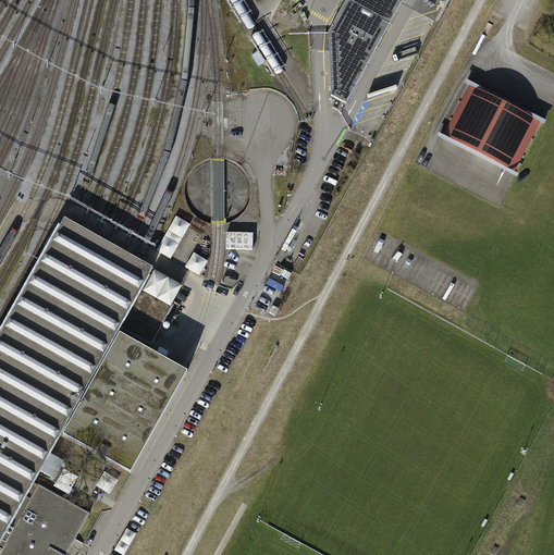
[(343,0),(327,31),(329,95),(345,103),(399,0),(343,0)]
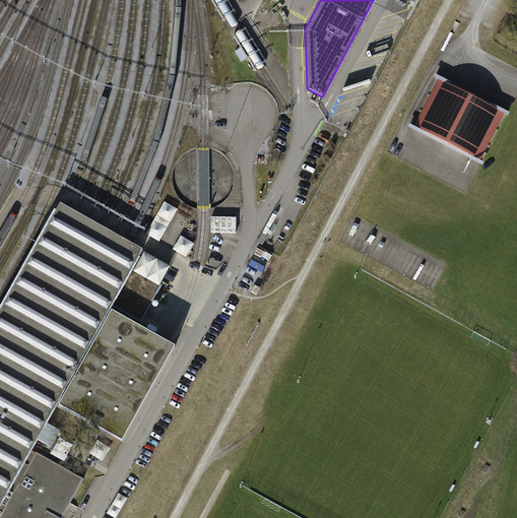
[(503,111),(436,76),(410,124),(477,158),(503,111)]
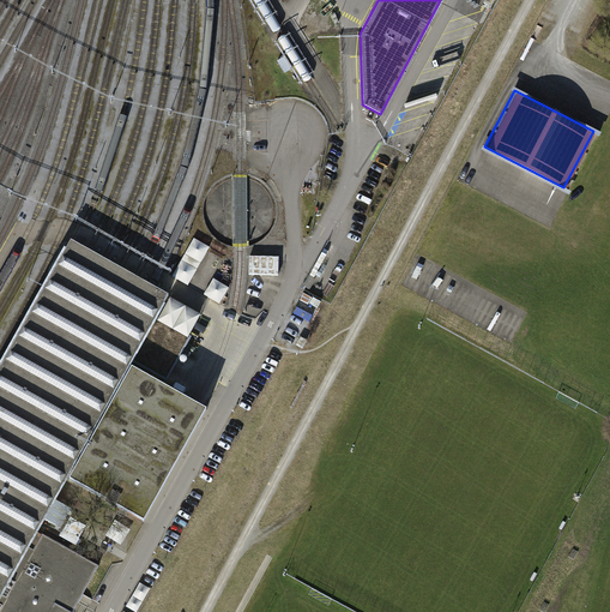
[(233,222),(233,241),(246,241),(246,222),(233,222)]
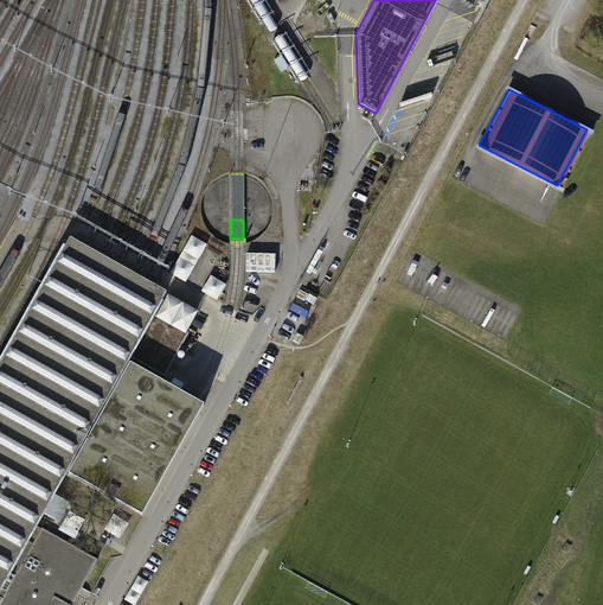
[(152,312),(166,287),(148,278),(133,269),(117,260),(102,252),(87,243),(69,233),(0,355),(0,604),(69,604),(70,604),(69,603),(95,556),(33,522),(128,354),(162,374),(186,331),(152,312)]
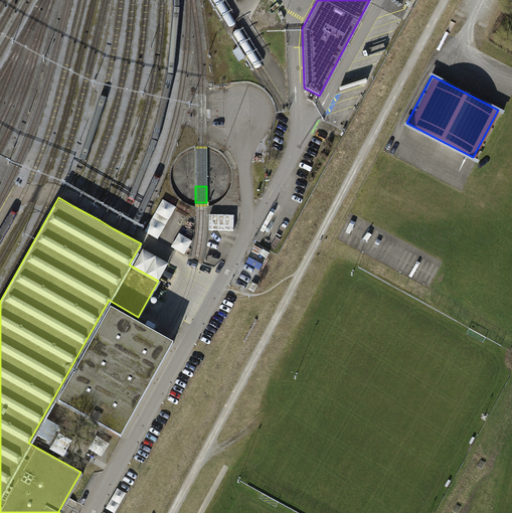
[(160,199),(144,232),(159,239),(174,206),(160,199)]
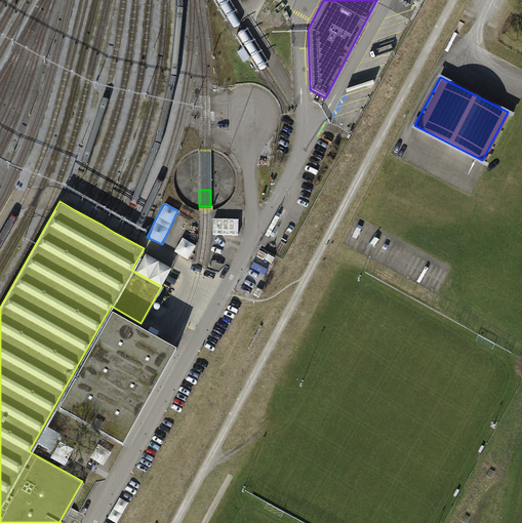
[(212,236),(237,236),(238,219),(212,218),(212,236)]
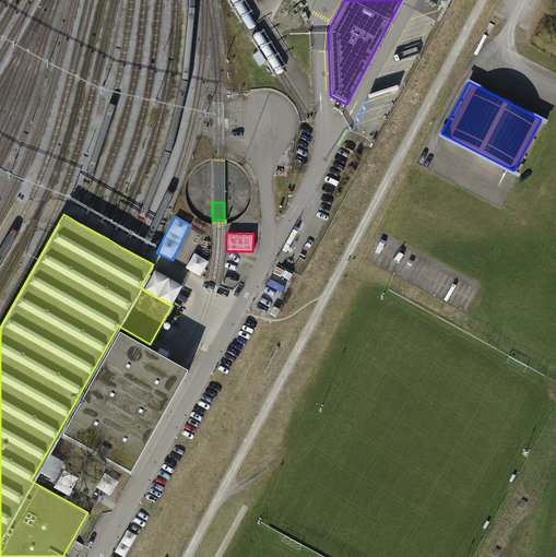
[(200,276),(208,262),(192,253),(185,268),(200,276)]
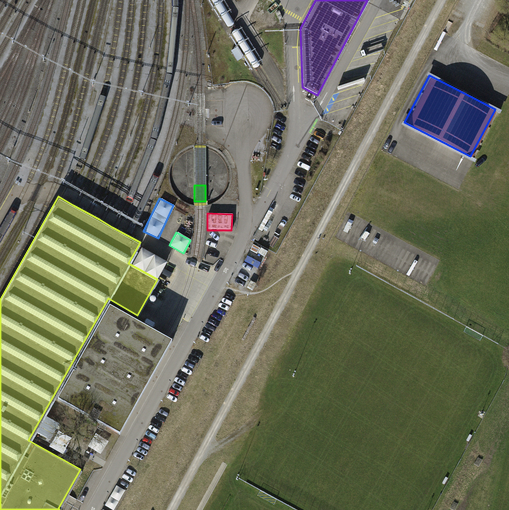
[(248,248),(245,254),(258,261),(261,255),(248,248)]
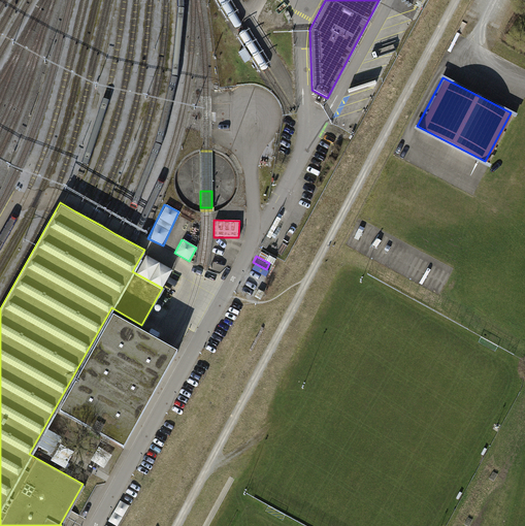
[(260,266),(253,262),(250,267),(257,271),(260,266)]
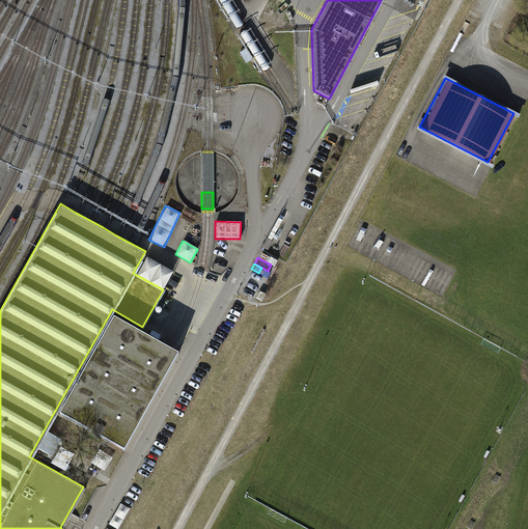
[(278,269),(272,266),(266,278),(272,281),(278,269)]
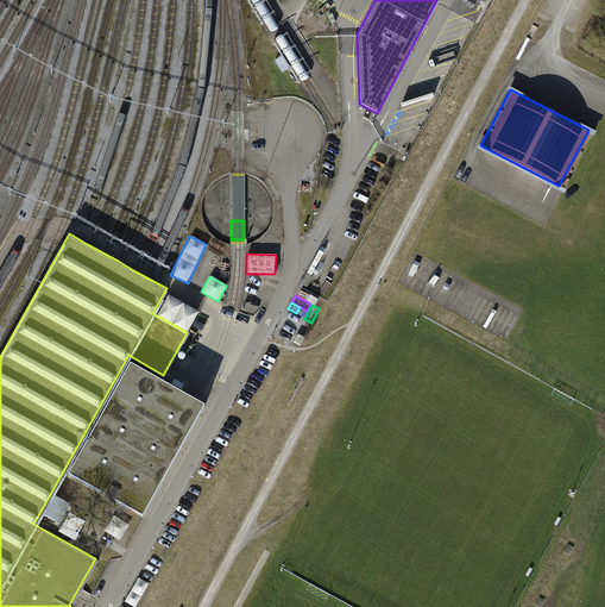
[(307,311),(300,307),(296,313),(303,317),(307,311)]
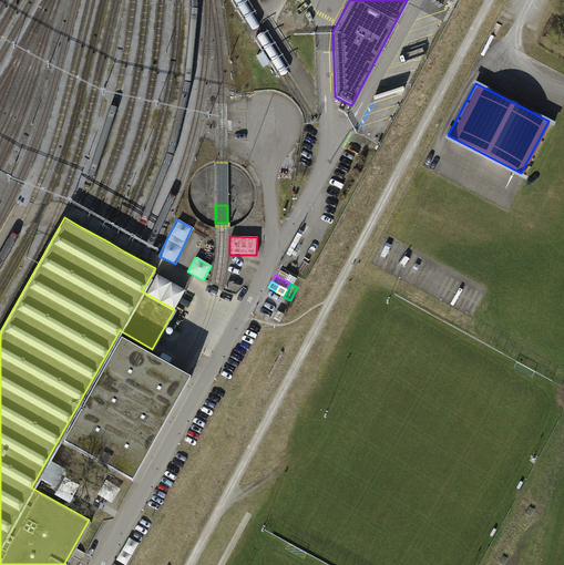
[(273,310),(259,301),(256,307),(269,316),(273,310)]
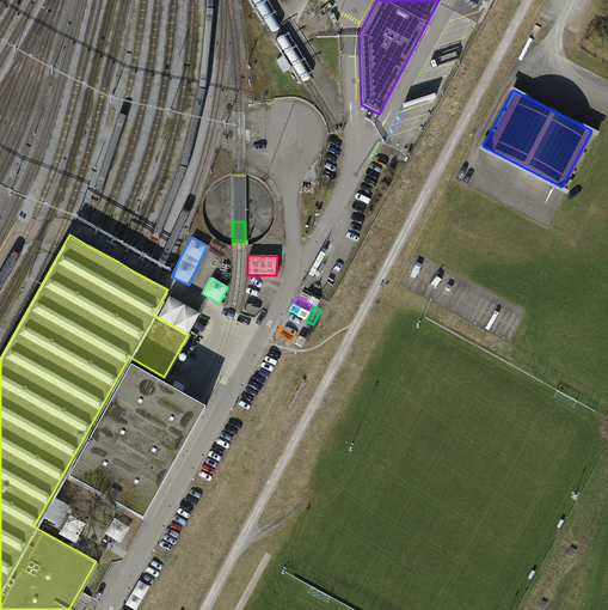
[(126,365),(63,477),(139,519),(201,407),(192,402),(126,365)]
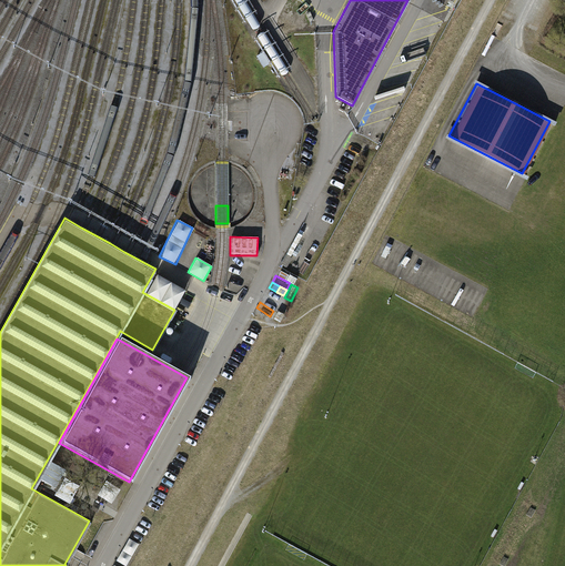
[(50,460),(40,477),(53,485),(63,467),(50,460)]
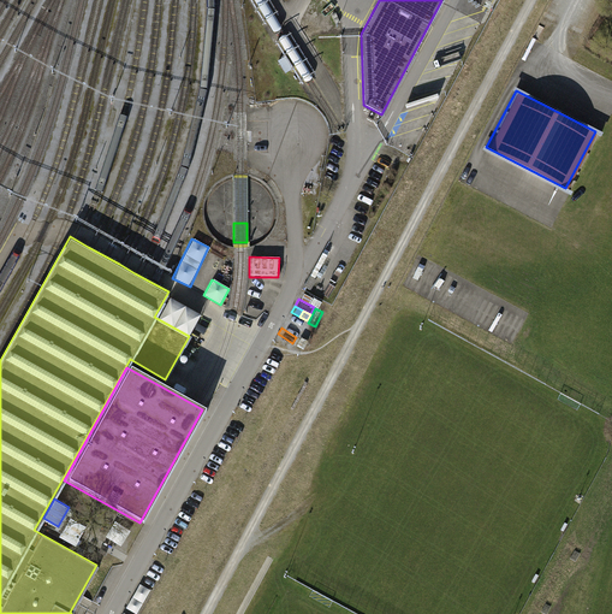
[(67,517),(57,536),(72,544),(83,525),(67,517)]
